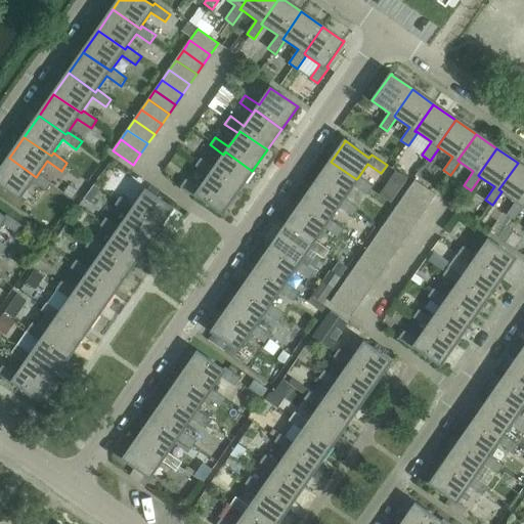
[(225,151),(223,155),(214,168),(201,159),(195,166),(209,175),(211,173),(237,191),(252,171),(225,151)]
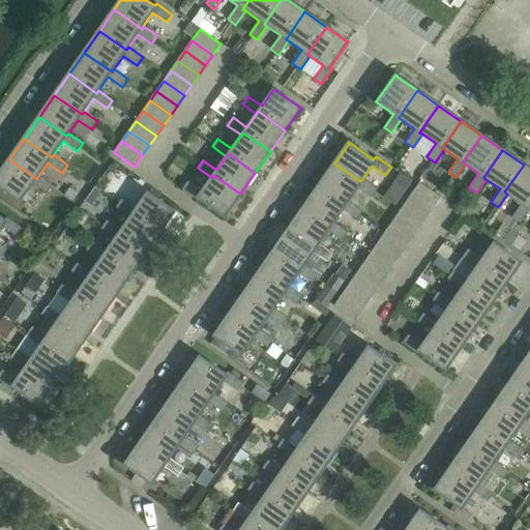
[(0,186),(21,201),(33,184),(47,194),(53,185),(38,176),(36,179),(9,159),(0,172),(0,186)]
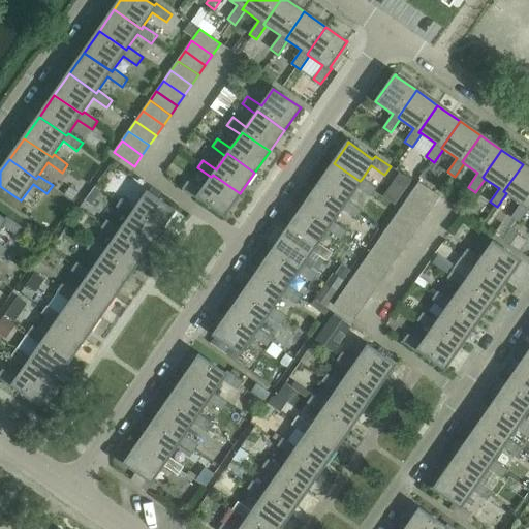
[(360,181),(334,163),(319,184),(345,201),(347,199),(356,186),(370,196),(375,188),(362,179),(360,181)]
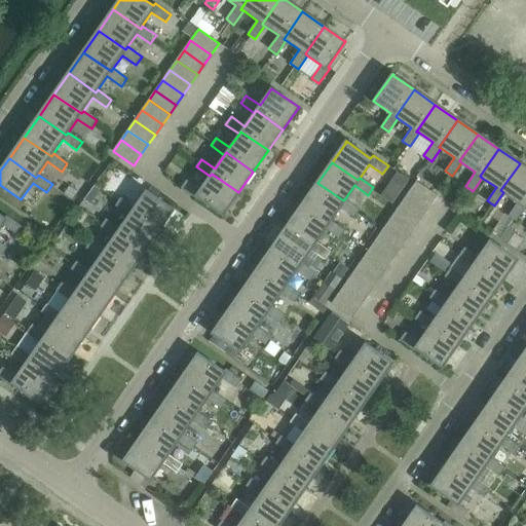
[(525,199),(525,167),(520,163),(500,190),(503,192),(518,201),(509,216),(515,220),(524,207),(522,205),(525,199)]
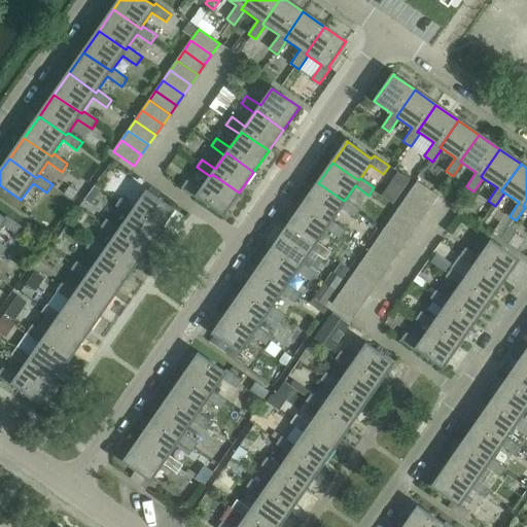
[(212,174),(210,176),(201,190),(186,181),(181,188),(196,199),(197,196),(224,215),(224,214),(224,213),(239,192),(212,174)]
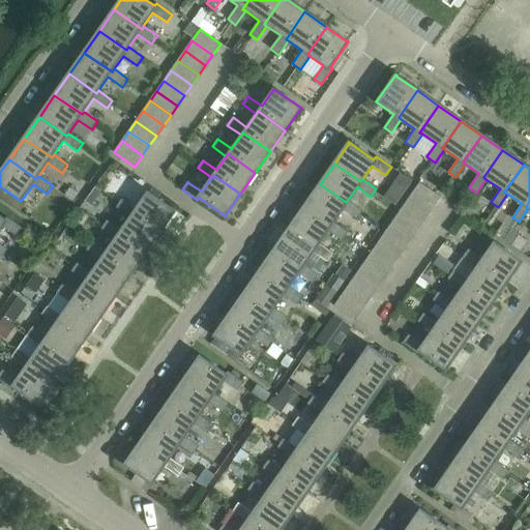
[(419,182),(411,194),(432,208),(439,197),(419,182)]
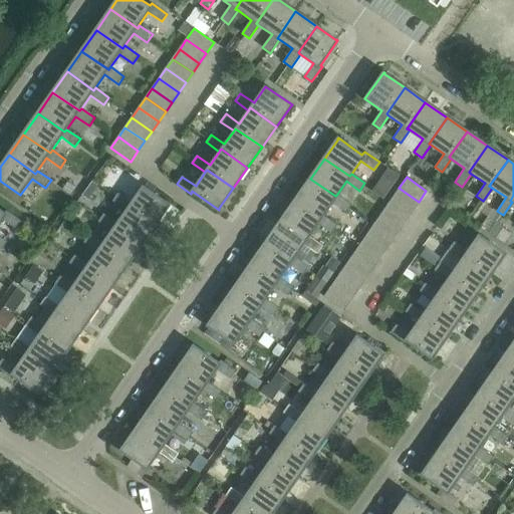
[(310,179),(296,200),(321,217),(322,215),(331,203),(344,212),(350,203),(337,194),(335,196),(310,179)]
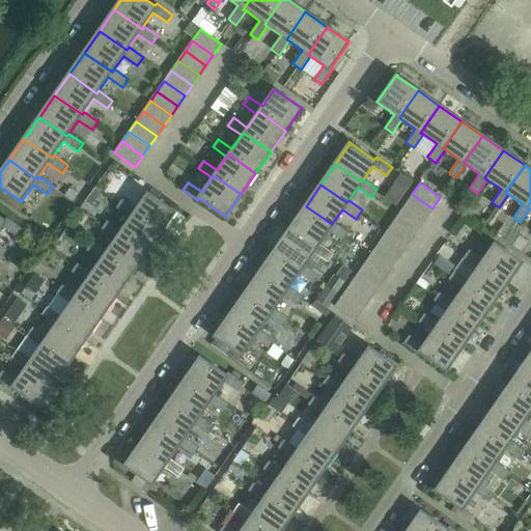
[(132,215),(160,234),(175,212),(148,192),(136,210),(121,199),(116,207),(131,218),(132,215)]
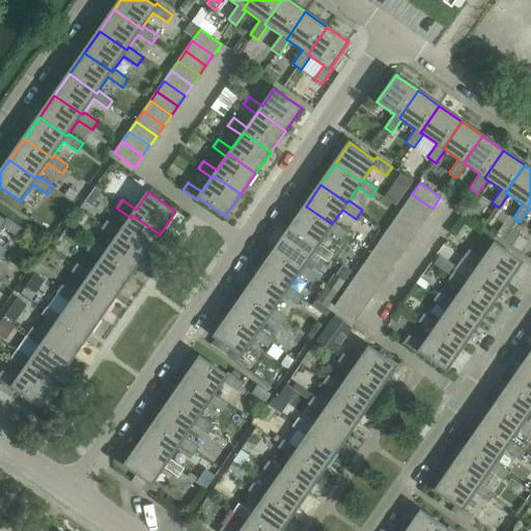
[(412,194),(404,203),(425,218),(432,208),(412,194)]
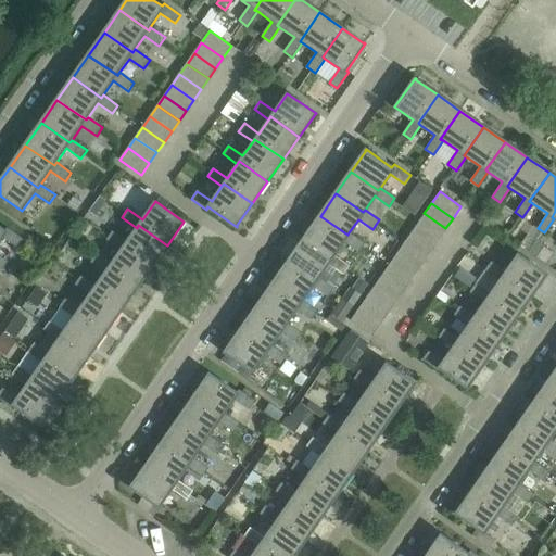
[(445,228),(424,213),(416,224),(438,239),(445,228)]
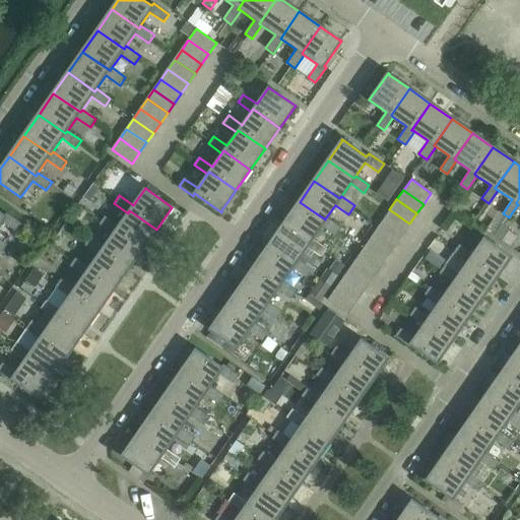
[(300,202),(284,222),(311,241),(312,238),(321,225),(334,235),(340,226),(326,217),(325,219),(300,202)]
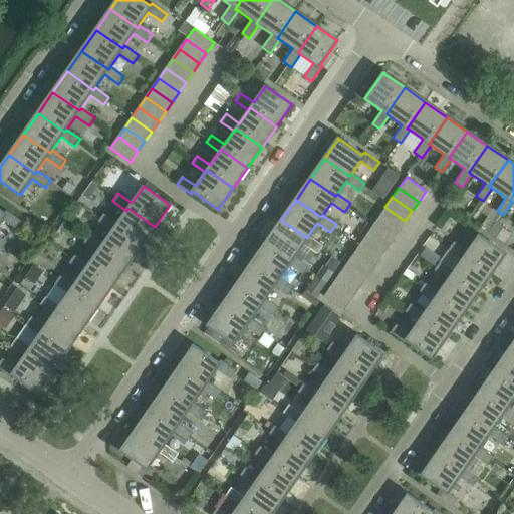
[(405,221),(384,207),(378,217),(398,231),(405,221)]
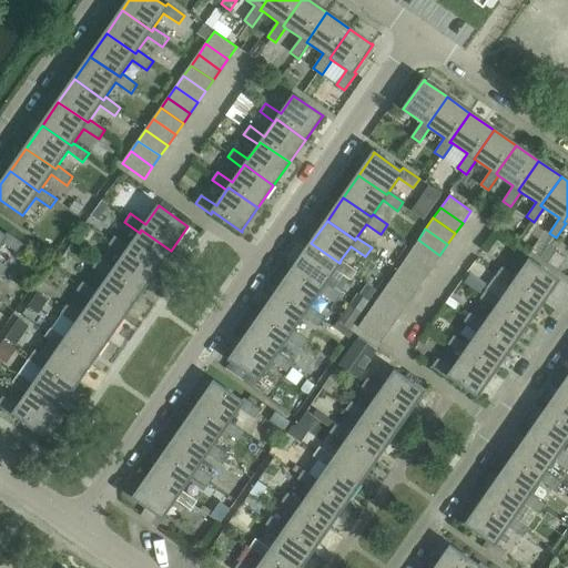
[(141,230),(140,233),(130,247),(114,236),(108,245),(123,255),(125,253),(154,273),(171,251),(141,230)]
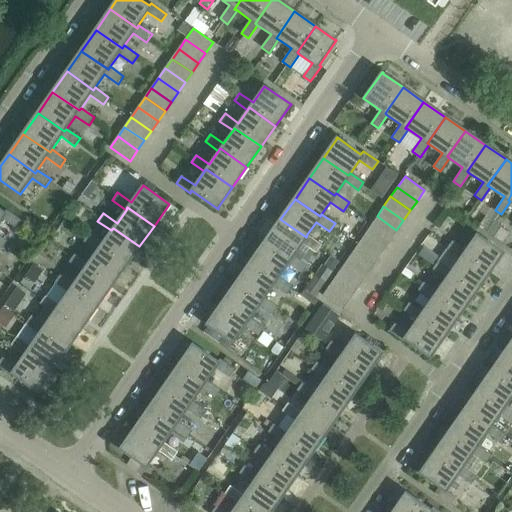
[(0,209),(0,221),(2,219),(16,228),(21,221),(6,210),(4,212),(0,209)]
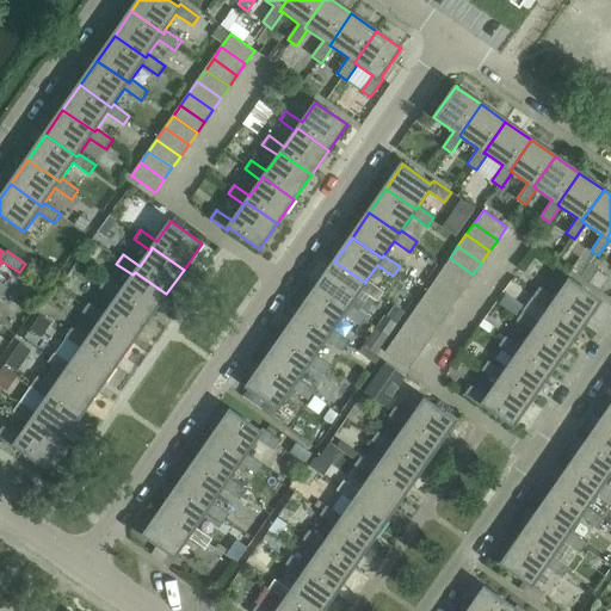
[(450,258),(442,269),(466,285),(473,275),(450,258)]
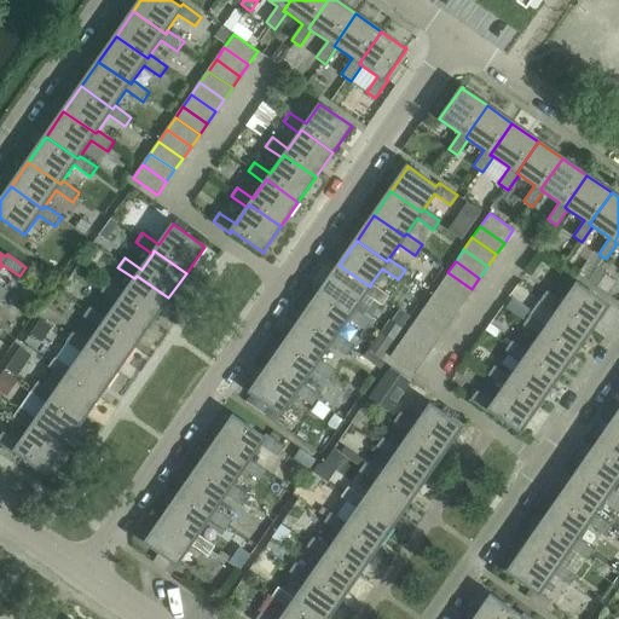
[(339,265),(322,290),(352,312),(353,308),(364,293),(381,305),(388,295),(371,283),(370,287),(339,265)]
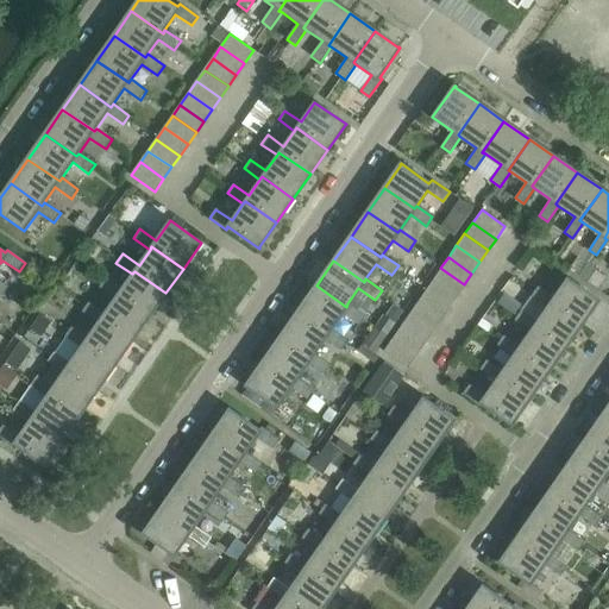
[(578,276),(588,282),(596,270),(586,264),(578,276)]
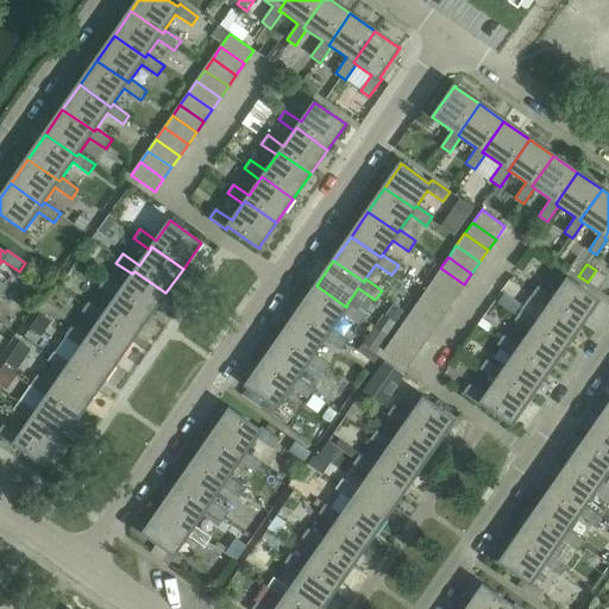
[(440,268),(432,280),(456,296),(464,284),(440,268)]
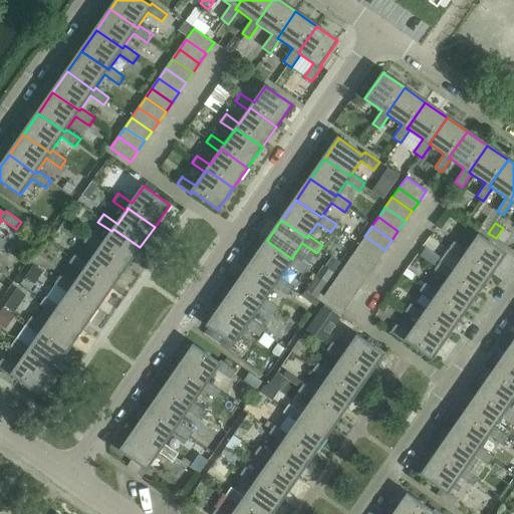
[(113,229),(111,231),(102,244),(88,235),(83,243),(97,252),(98,250),(125,268),(140,247),(113,229)]
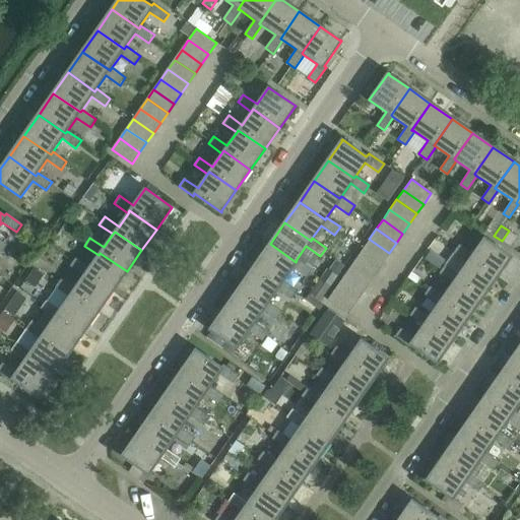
[(511,257),(512,256),(484,238),(473,254),(459,244),(454,252),(467,262),(469,259),(496,277),(510,257),(511,257)]
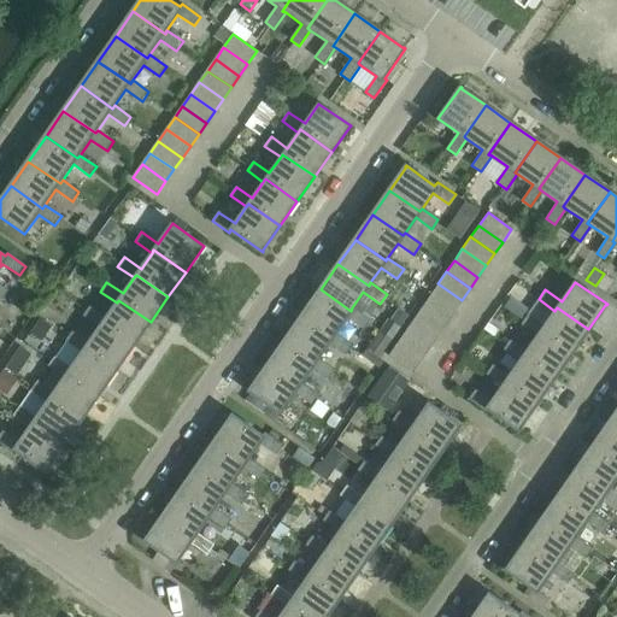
[(462,300),(438,283),(429,295),(453,312),(462,300)]
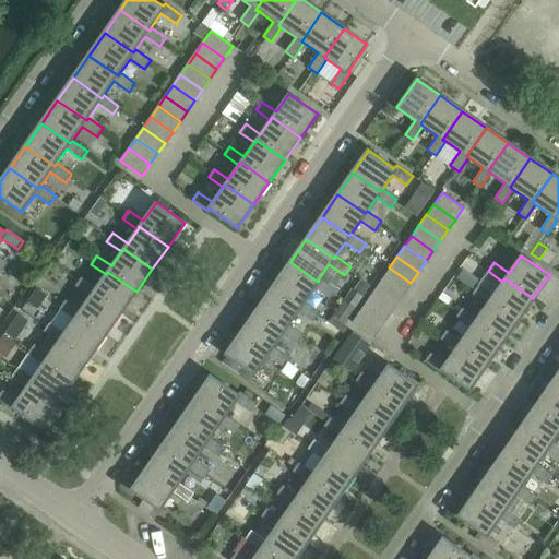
[(318,282),(290,262),(274,285),(301,304),(304,301),(313,287),(328,298),(334,289),(319,278),(318,282)]
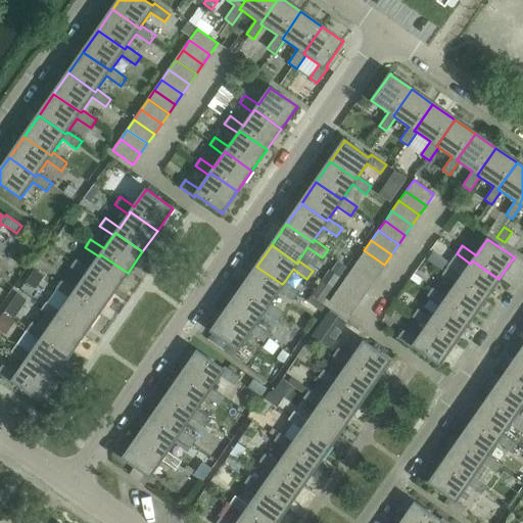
[(338,262),(347,268),(355,256),(345,249),(338,262)]
